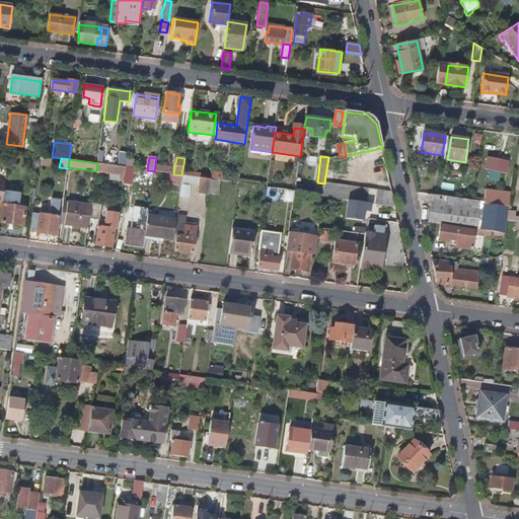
[(133,168),(134,160),(127,159),(126,167),(133,168)]
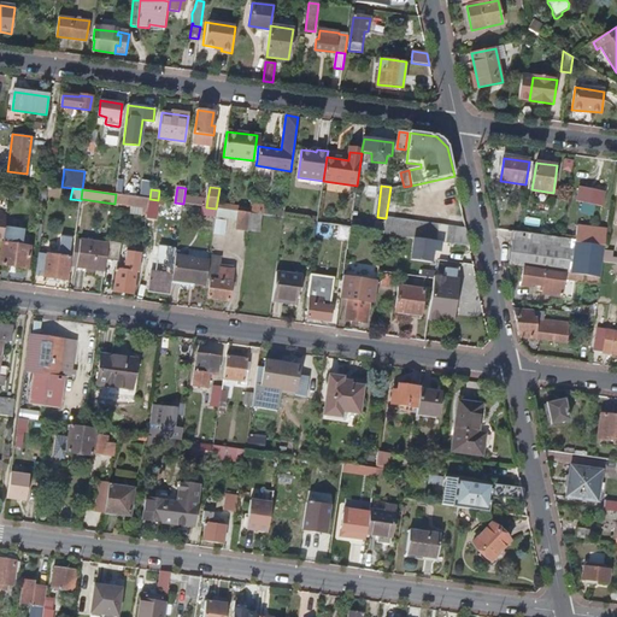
[(604,209),(606,195),(579,192),(577,205),(604,209)]
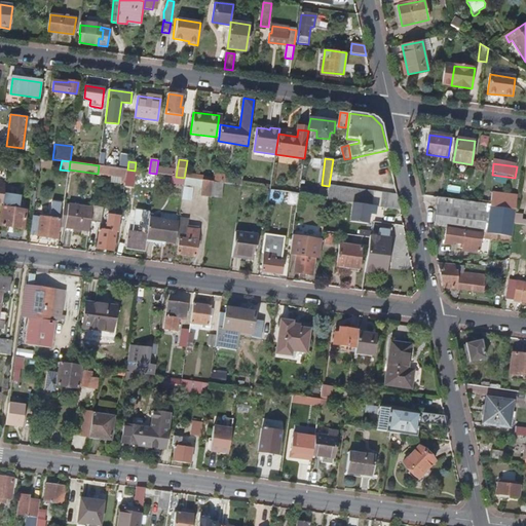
[(126,178),(127,170),(99,165),(98,174),(111,176),(126,178)]
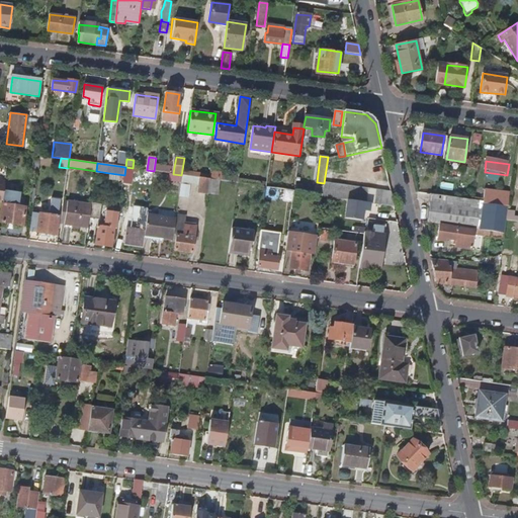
[(169,173),(173,174),(174,167),(155,164),(154,171),(169,173)]
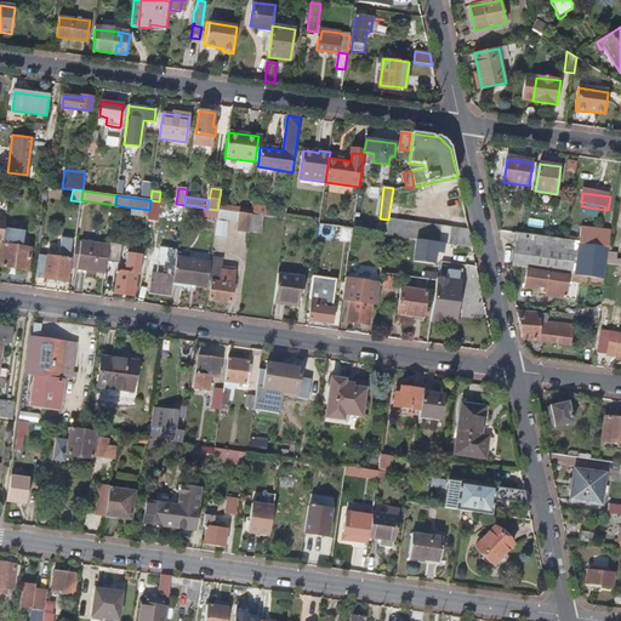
[(157,221),(159,201),(151,200),(149,210),(148,217),(148,220),(157,221)]
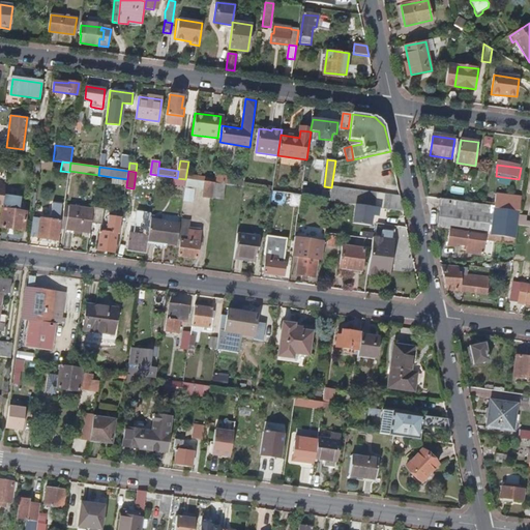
[(214,183),(215,178),(186,174),(185,179),(197,180),(204,181),(214,183)]
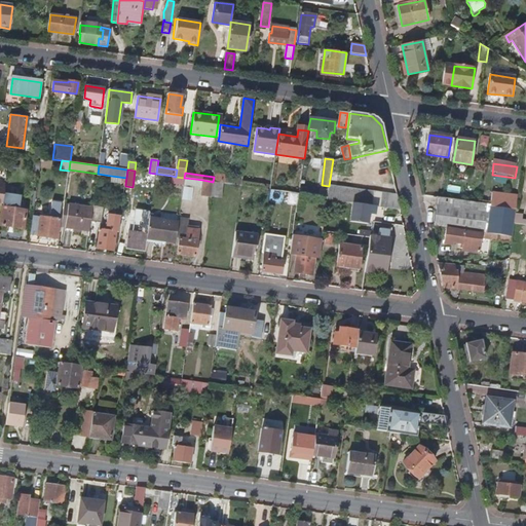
[(214,177),(213,182),(215,182),(223,183),(224,183),(225,175),(214,174),(214,177)]
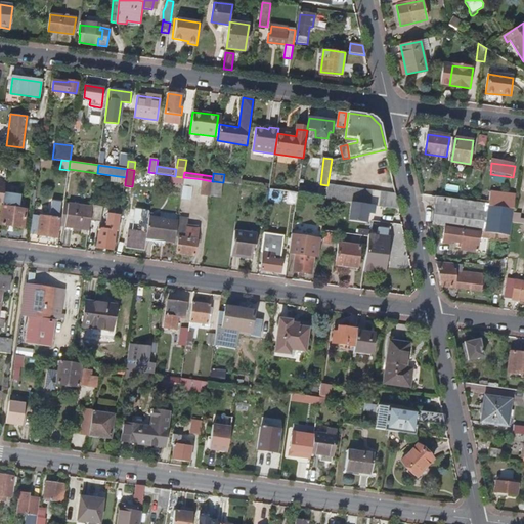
[(126,177),(111,175),(111,181),(125,183),(126,177)]
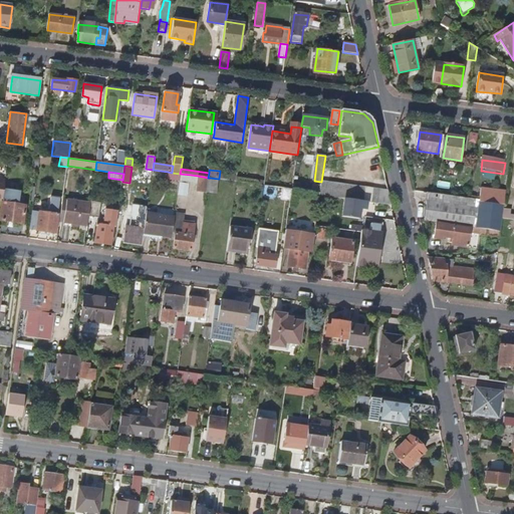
[(180,179),(180,174),(172,173),(168,172),(167,180),(179,181),(180,179)]
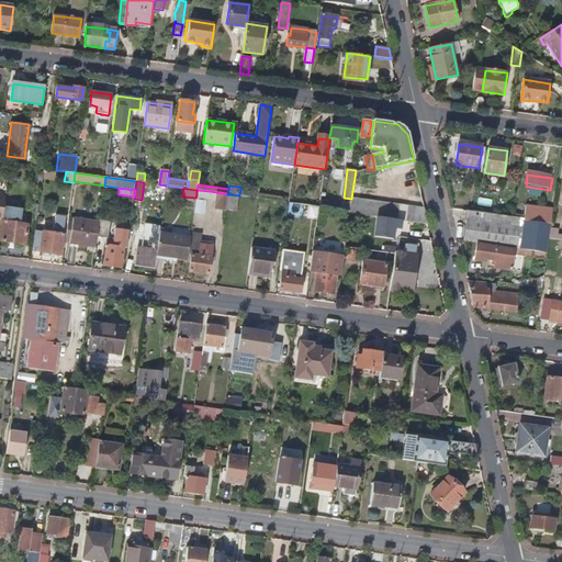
[(225,210),(227,194),(216,192),(214,208),(225,210)]
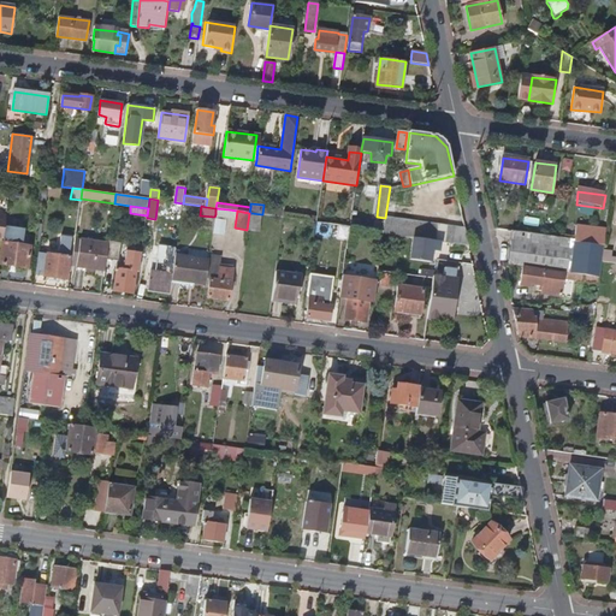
[(261,214),(252,213),(250,230),(260,231),(261,214)]
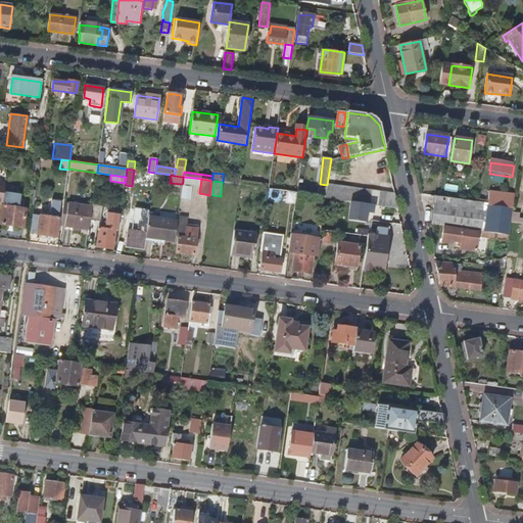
[(397,208),(394,193),(327,185),(325,196),(325,198),(348,201),(373,205),(397,208)]
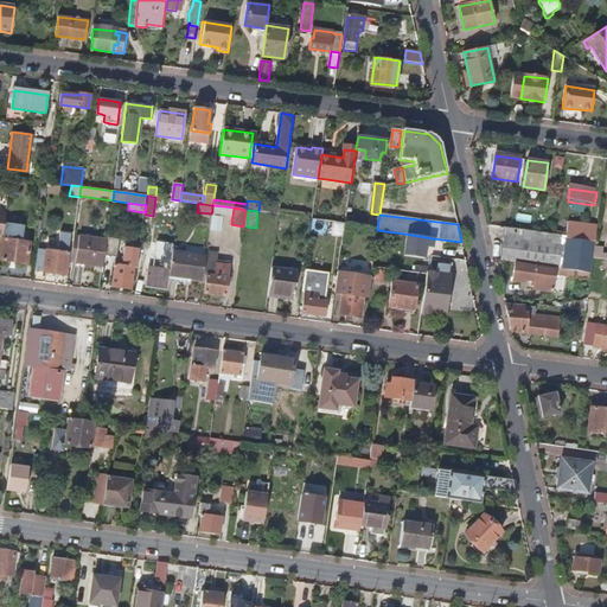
[(223,217),(212,216),(210,230),(221,232),(223,217)]
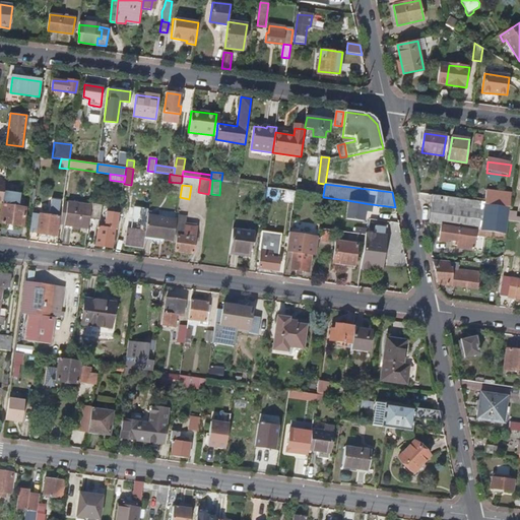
[(24,226),(26,208),(13,206),(15,193),(4,192),(3,205),(0,223),(24,226)]
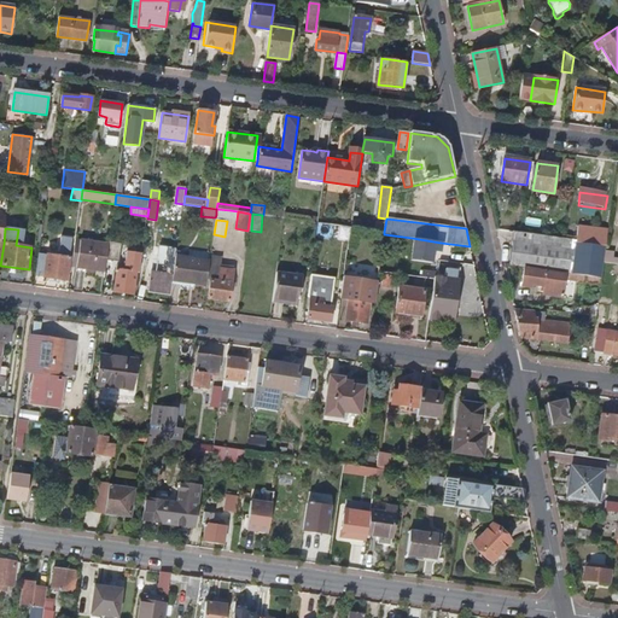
[(575,250),(576,242),(576,240),(513,232),(512,242),(563,249),(575,250)]
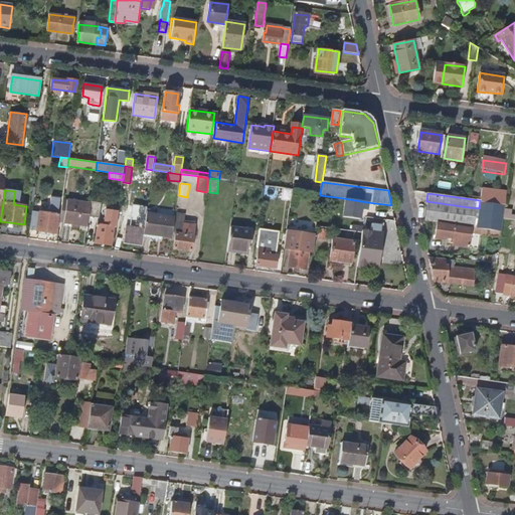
[(487,202),(494,203),(495,194),(488,193),(487,202)]
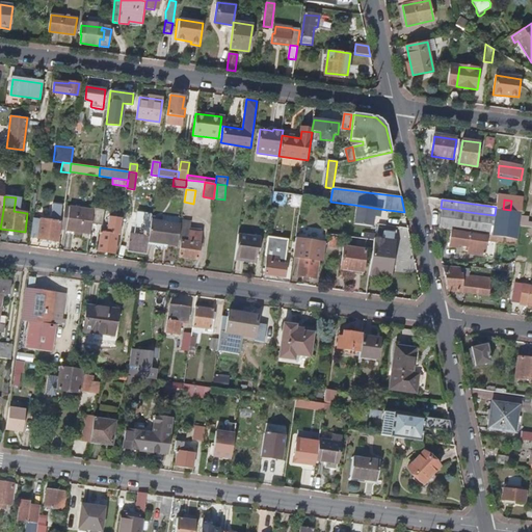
[(510,210),(520,212),(522,202),(511,201),(510,210)]
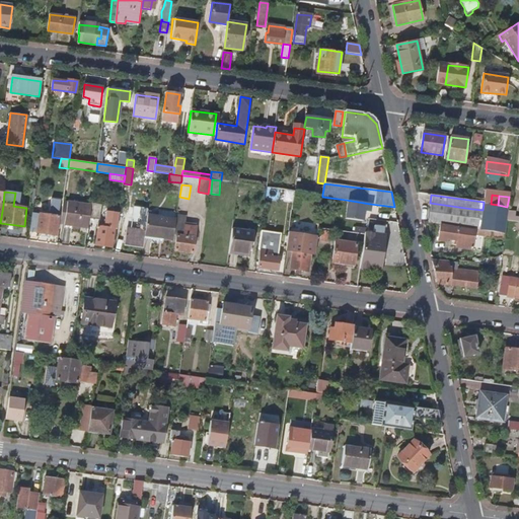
[(56,236),(60,201),(51,200),(49,215),(32,213),(30,231),(38,232),(38,233),(56,236)]
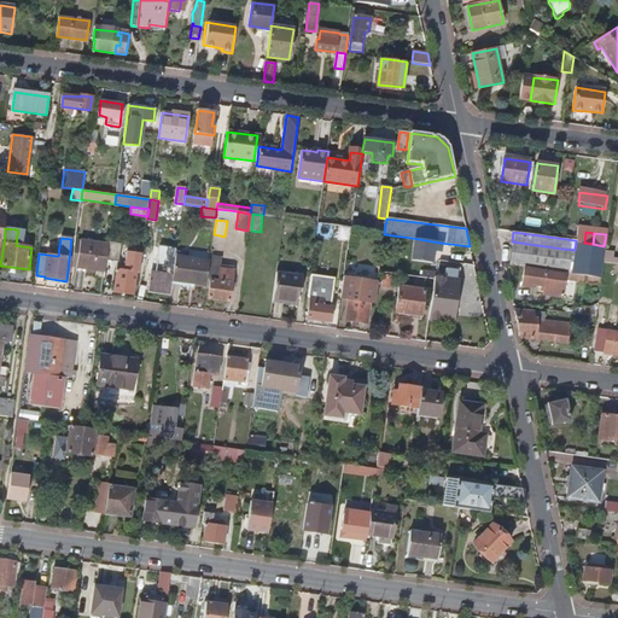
[(441,243),(412,238),(408,261),(431,263),(432,252),(439,252),(441,243)]
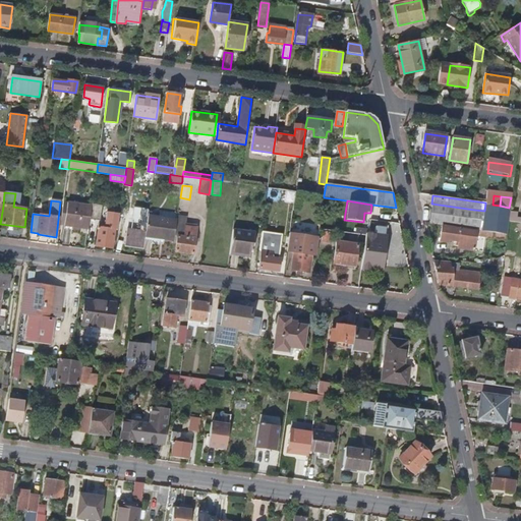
[(89,229),(92,206),(68,203),(64,226),(89,229)]
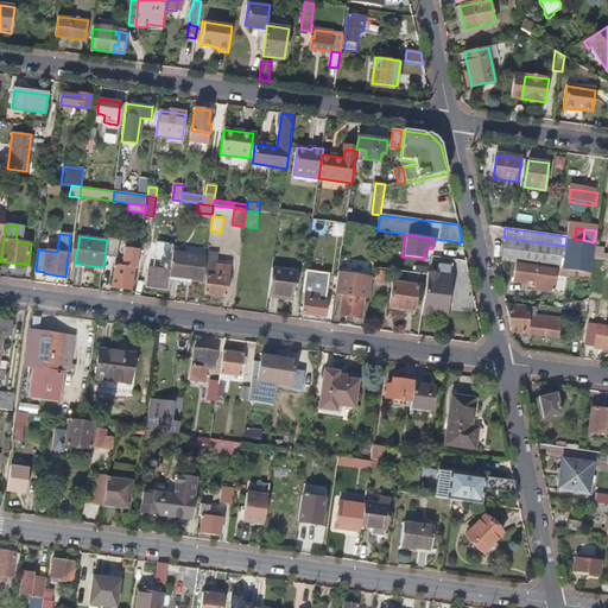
[(565,246),(553,245),(504,238),(500,259),(551,266),(558,267),(557,268),(563,270),(565,246)]
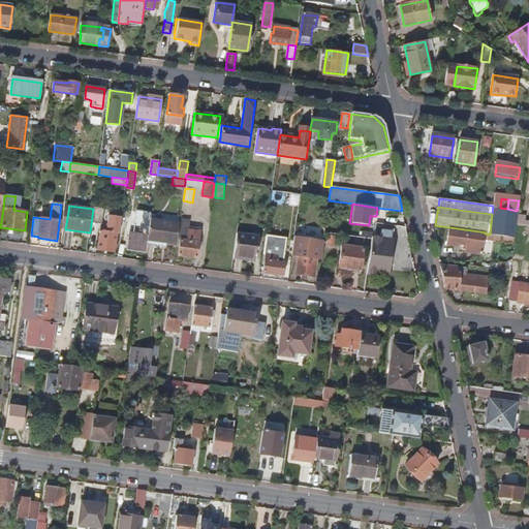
[(515,238),(517,225),(518,219),(518,216),(519,211),(517,211),(507,209),(500,208),(493,207),(492,214),(490,235),(515,238)]
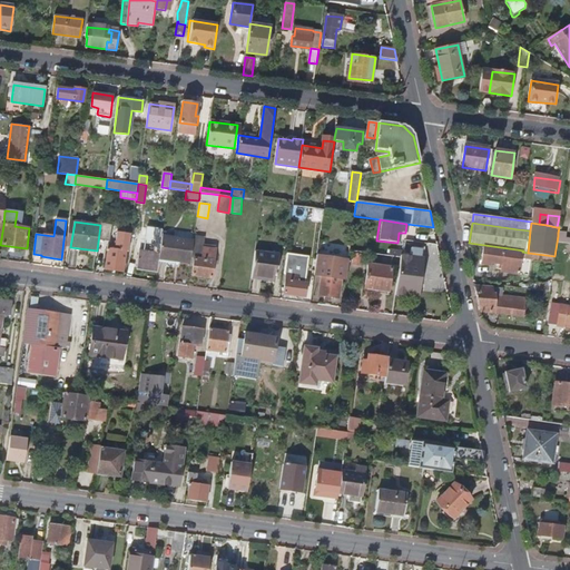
[(159,259),(163,237),(164,229),(147,228),(146,239),(151,241),(151,248),(153,248),(151,257),(139,256),(138,267),(158,271),(159,259)]
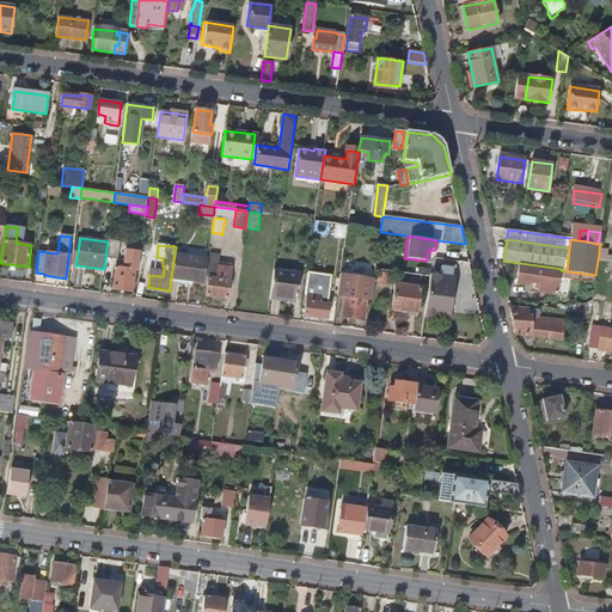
[(132,292),(135,270),(138,270),(141,251),(126,250),(123,259),(126,259),(124,268),(117,267),(114,289),(132,292)]
